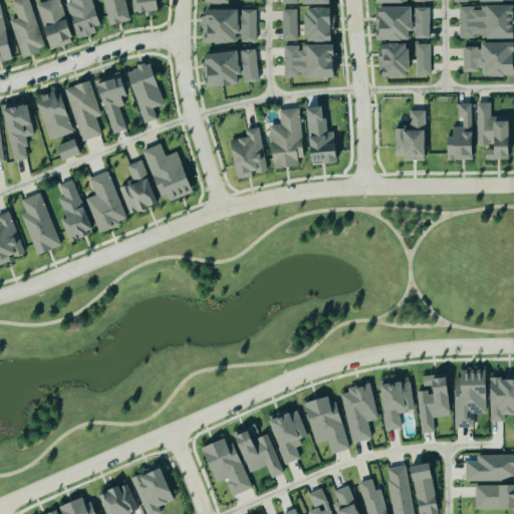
[(46,51),(29,0),(17,0),(12,2),(17,19),(10,21),(23,59),(46,51)]
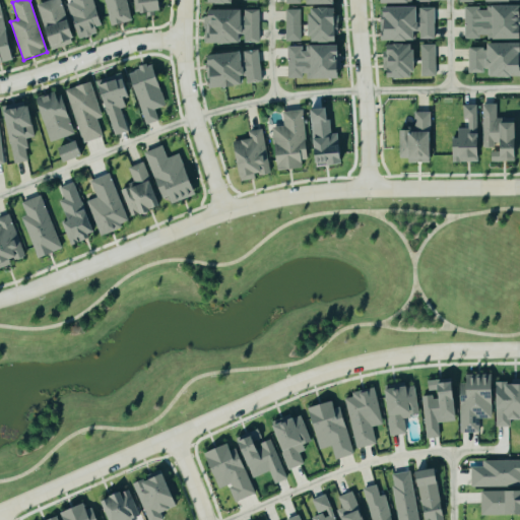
[(53,0),(37,6),(52,50),(76,42),(61,0),(53,0)]
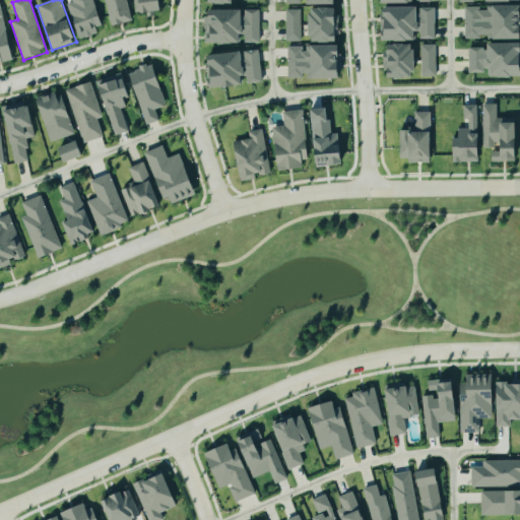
[(74,0),(75,2),(68,4),(78,39),(103,30),(93,0),(74,0)]
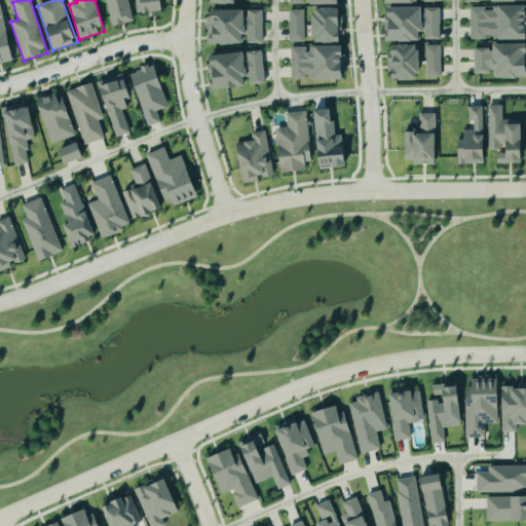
[(135,0),(138,16),(155,13),(155,12),(165,11),(163,0),(135,0)]
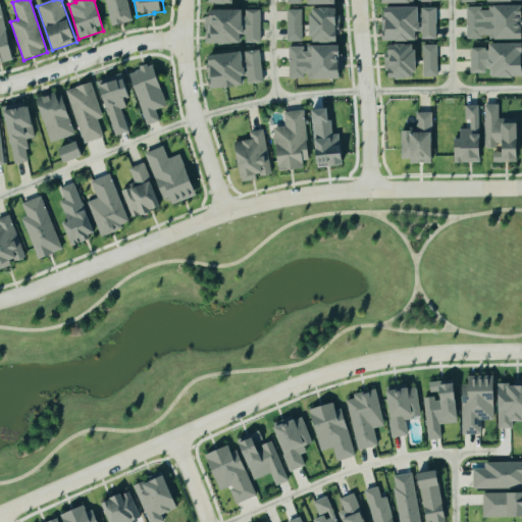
[(0,64),(13,62),(1,3),(0,3),(0,64)]
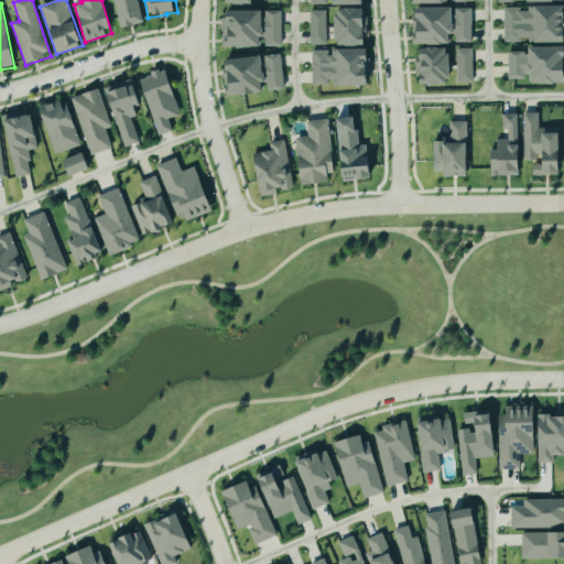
[(505,43),(563,42),(563,8),(520,8),(505,8),(505,43)]
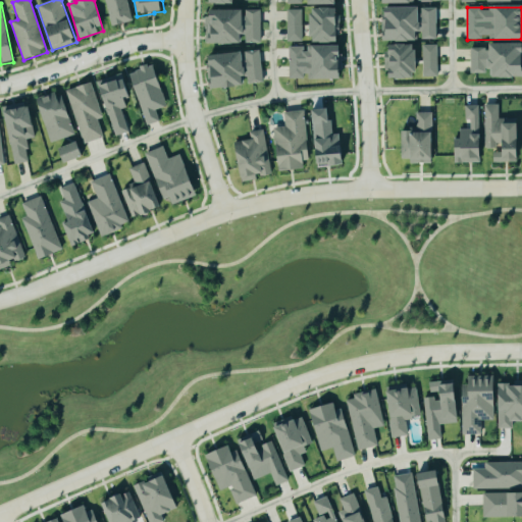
[(437,40),(437,8),(387,8),(387,17),(384,17),(385,42),(419,42),(419,34),(422,34),(422,40),(437,40)]
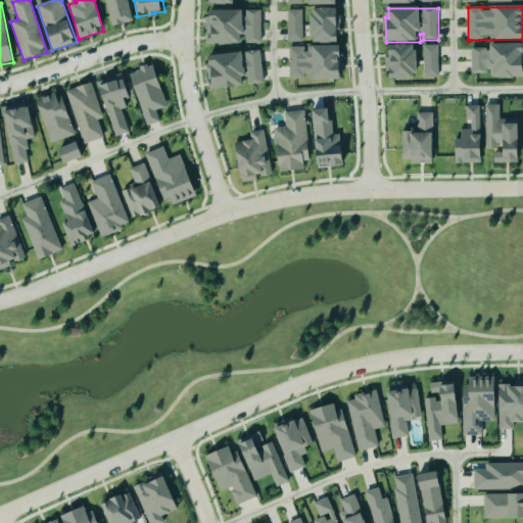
[(314,43),(340,43),(340,9),(314,9),(314,43)]
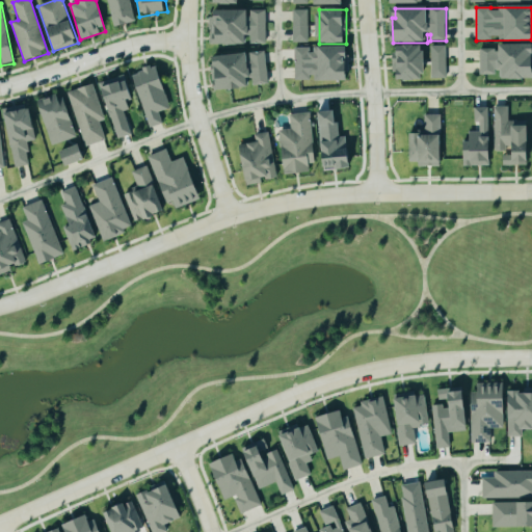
[(217,11),(217,18),(209,19),(210,46),(248,45),(248,10),(217,11)]
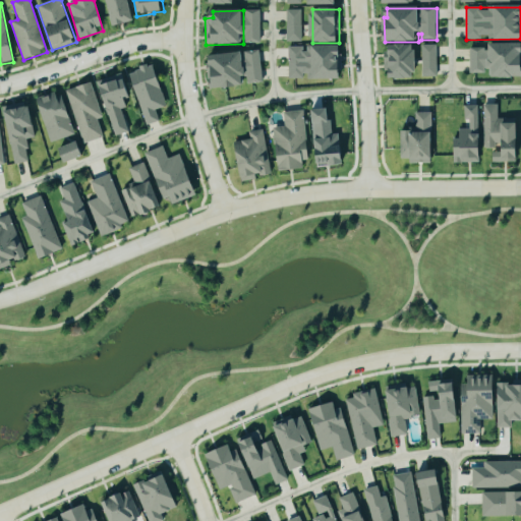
[(261,10),(244,11),(245,43),(261,43),(261,10)]
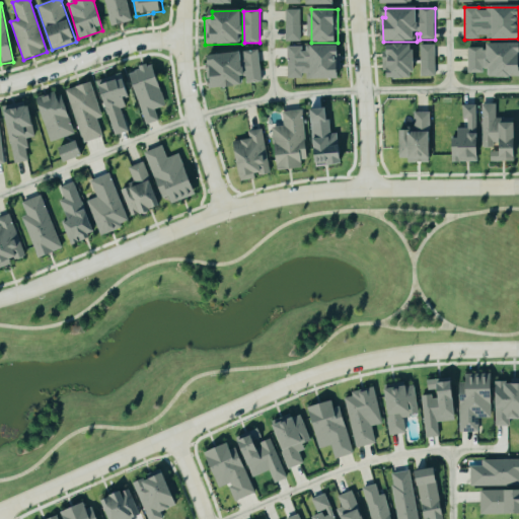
[(301,11),(286,10),(286,42),(300,43),(301,11)]
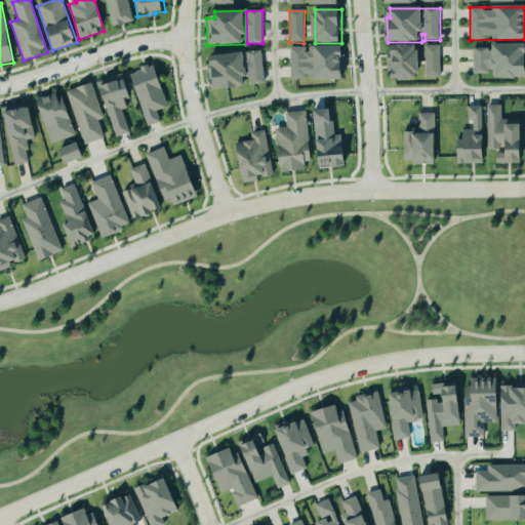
[(475,75),(491,75),(491,79),(524,78),(524,44),(493,45),(493,49),(474,49),(475,75)]
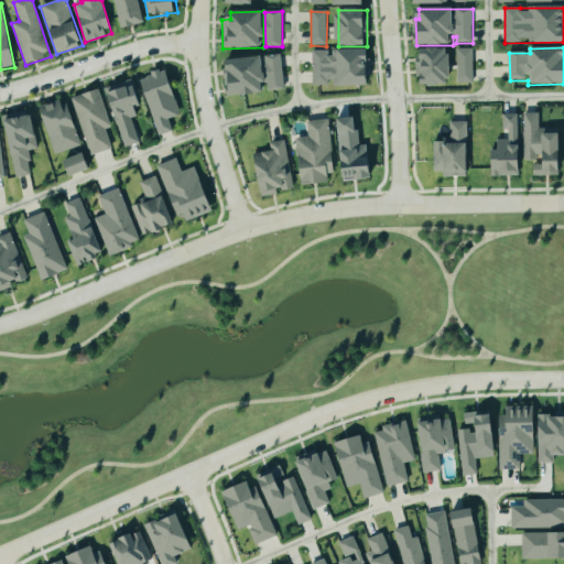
[(418,77),(424,77),(424,87),(451,87),(452,50),(419,49),(418,77)]
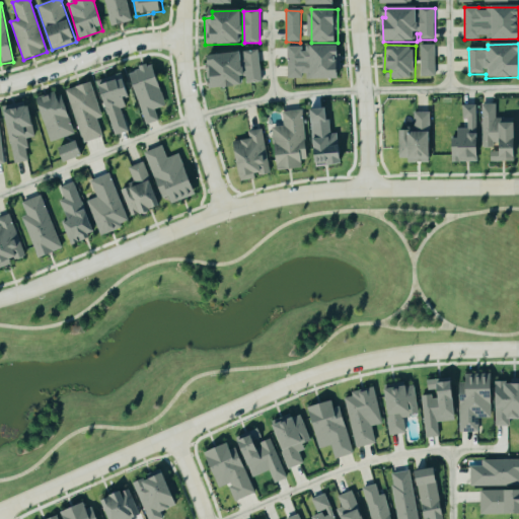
[(341,46),(304,47),(287,48),(288,79),(304,79),(304,80),(341,79),(341,46)]
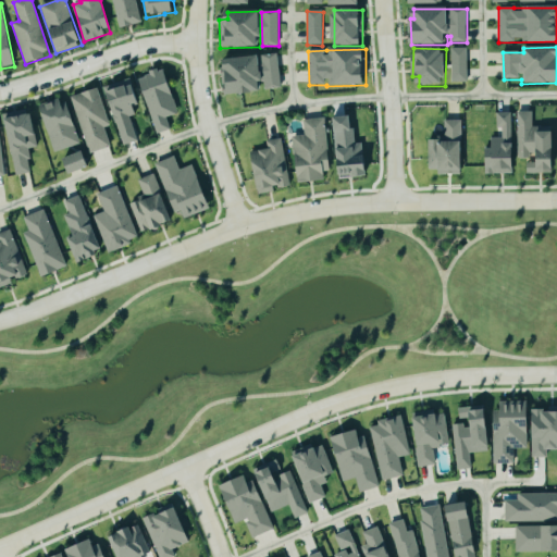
[(467,49),(452,49),(452,83),(468,83),(467,49)]
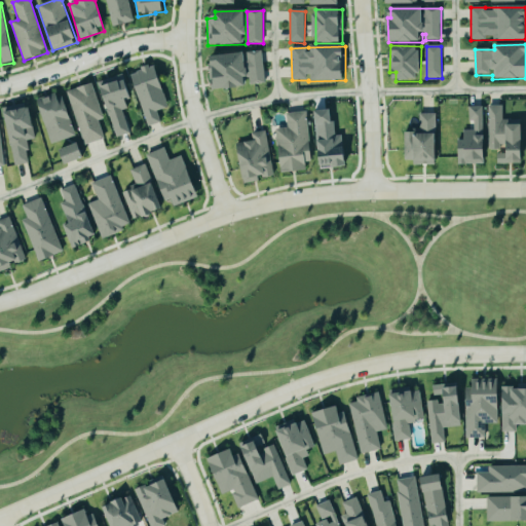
[(265,83),(263,51),(210,57),(213,91),(249,87),(249,84),(265,83)]
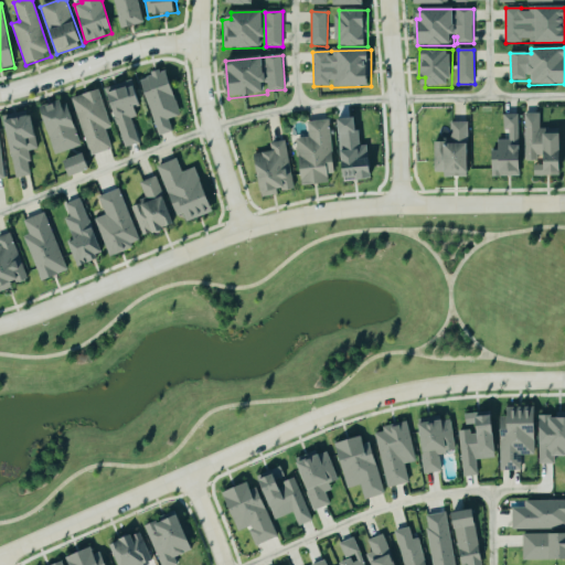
[(168,71),(142,77),(158,137),(173,132),(170,119),(180,117),(168,71)]
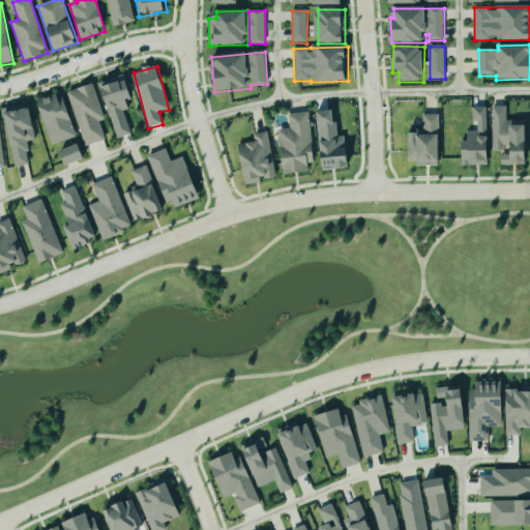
[(116,140),(130,136),(124,111),(129,110),(126,100),(133,98),(126,76),(99,83),(116,140)]
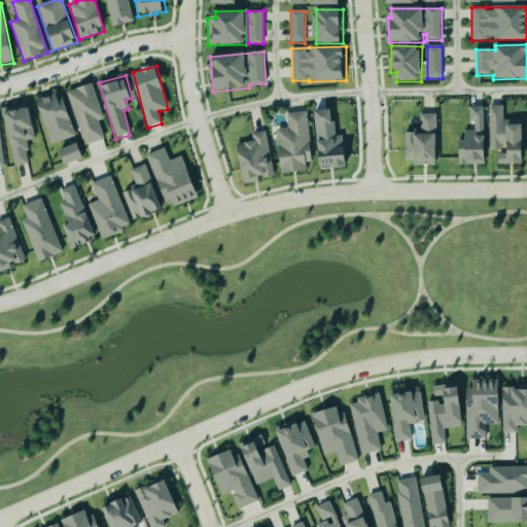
[(105,139),(99,120),(104,119),(93,83),(68,92),(83,145),(105,139)]
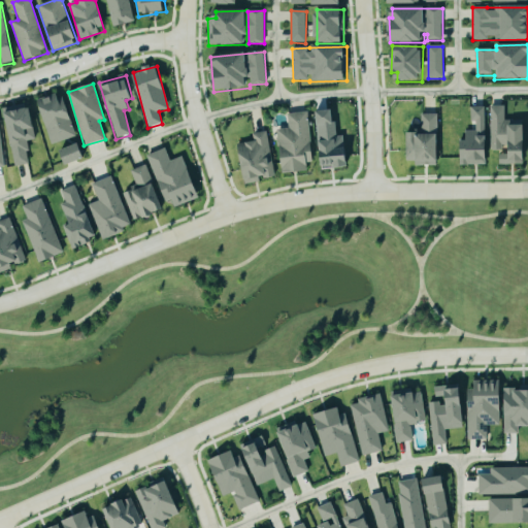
[(73,139),(64,94),(39,99),(50,144),(73,139)]
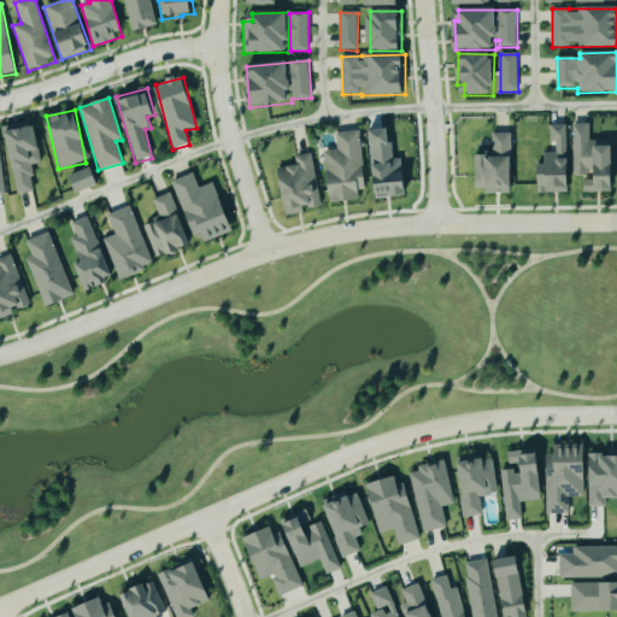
[(35,193),(31,165),(41,164),(36,124),(7,128),(16,195),(35,193)]
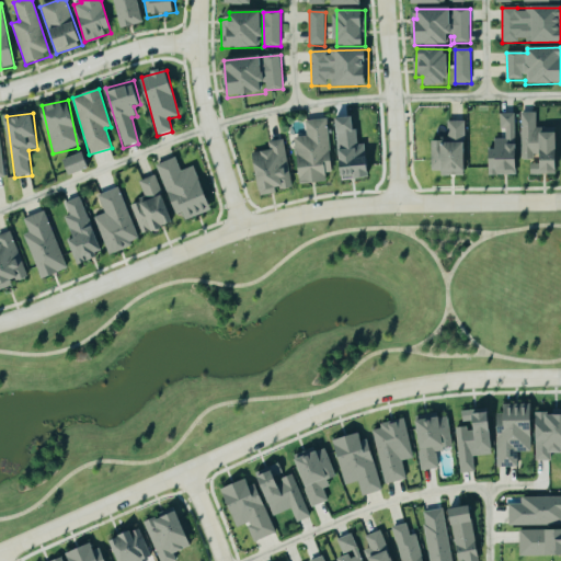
[(560,175),(560,156),(559,153),(559,141),(556,128),(537,129),(537,114),(521,114),(521,136),(522,137),(516,144),(516,114),(501,114),(501,129),(505,129),(506,139),(495,140),(495,150),(487,150),(488,176),(519,176),(518,161),(523,161),(538,156),(540,163),(531,167),(531,176),(560,175)]
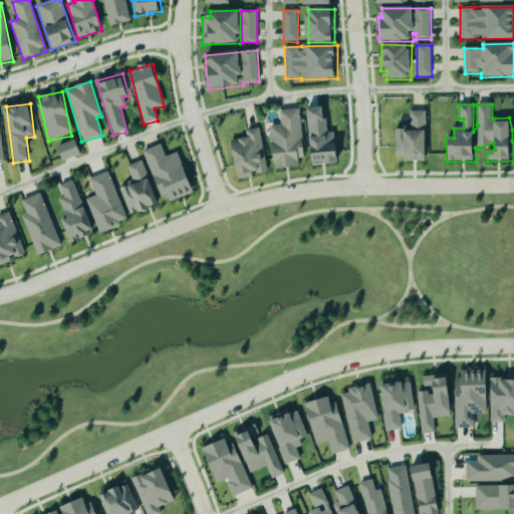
[(338,165),(337,133),(326,133),(326,108),(308,108),(311,166),(338,165)]
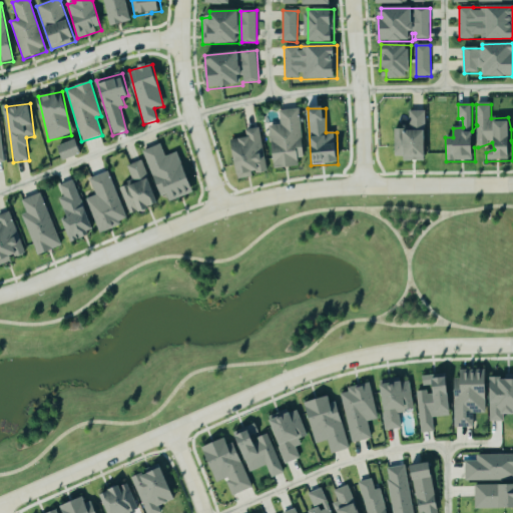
[(280,111),(281,126),(270,126),(273,169),(299,168),(299,158),(304,158),(301,109),(280,111)]
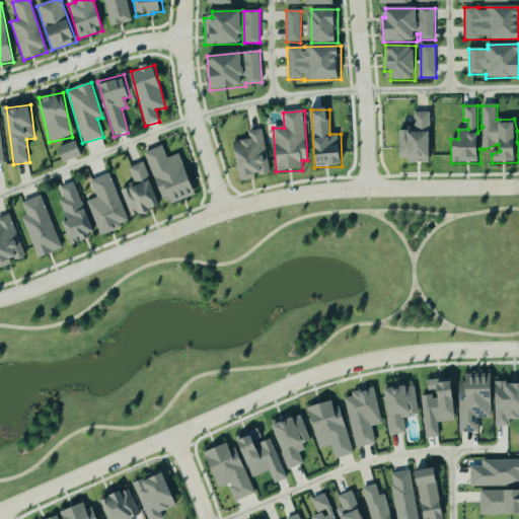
[(398,130),(399,158),(409,158),(409,163),(432,162),(430,113),(413,114),(414,130),(398,130)]
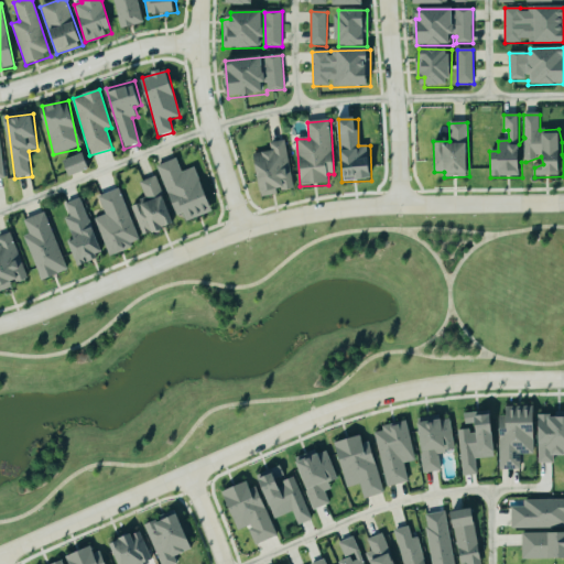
[(270,143),(271,152),(256,154),(261,197),(278,195),(278,192),(292,190),(286,141),(270,143)]
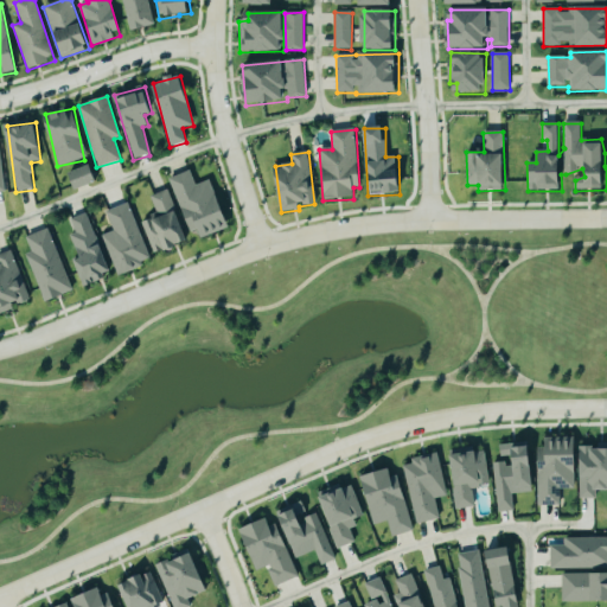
[(69,174),(76,191),(98,183),(91,165),(69,174)]
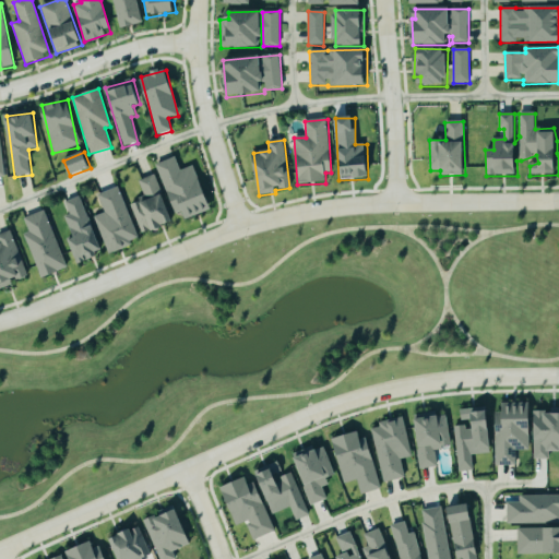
[(210,212),(195,166),(179,171),(176,158),(158,164),(174,213),(181,211),(185,219),(210,212)]
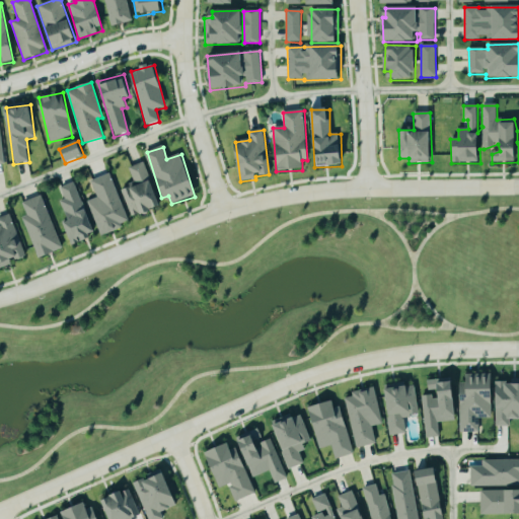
[(129,168),(134,184),(121,189),(130,218),(159,210),(145,162),(129,168)]
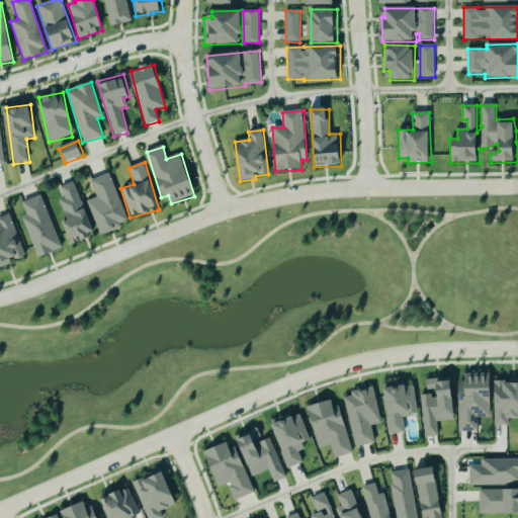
[(96,198),(89,200),(101,235),(128,225),(110,174),(90,181),(96,198)]
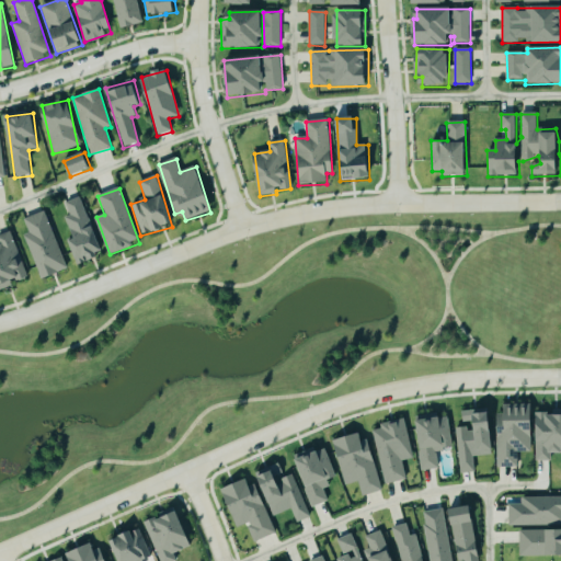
[(65,204),(70,216),(64,218),(72,239),(69,241),(79,265),(103,255),(80,197),(65,204)]
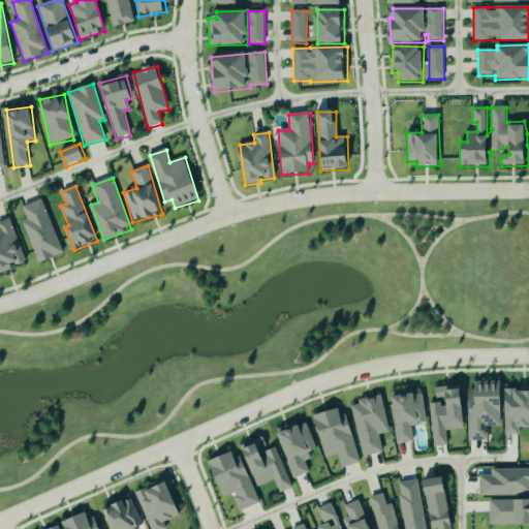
[(38,263),(62,255),(42,199),(23,207),(27,221),(23,222),(38,263)]
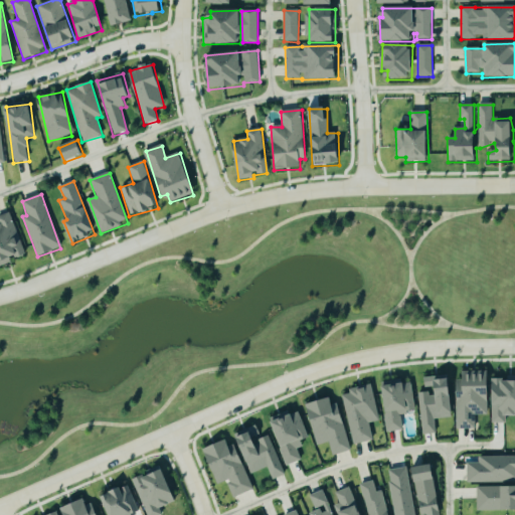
[(0,267),(26,255),(9,213),(0,216),(0,267)]
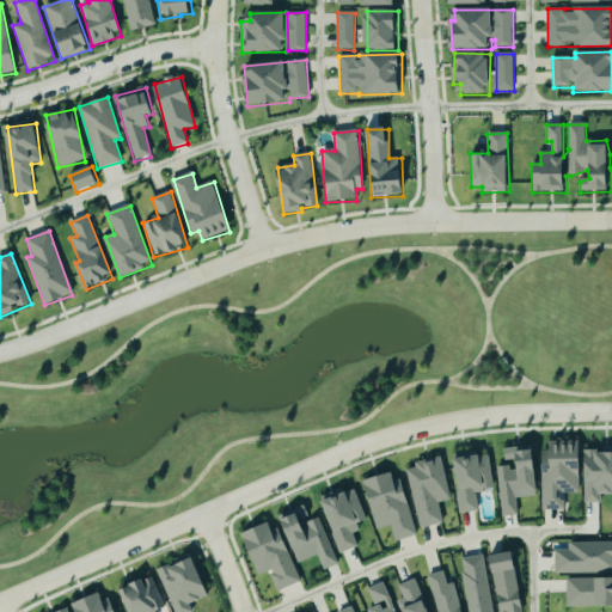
[(580,445),(550,445),(550,452),(542,452),(543,509),(565,508),(564,494),(581,494),(580,445)]
